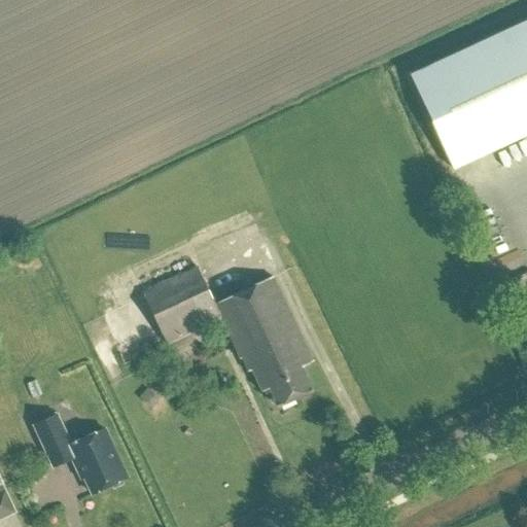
[(526,20),(409,75),(453,170),(526,135),(526,20)]
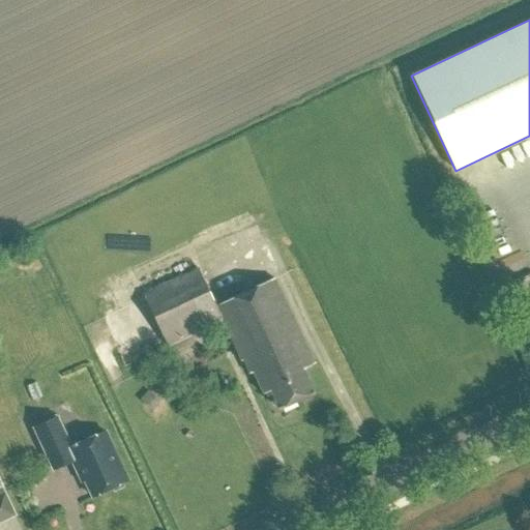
[(144,296),(168,348),(224,322),(242,362),(244,361),(251,374),(254,373),(264,395),(270,392),(280,411),(313,395),(302,372),(314,365),(274,281),(215,307),(199,270),(144,296)]
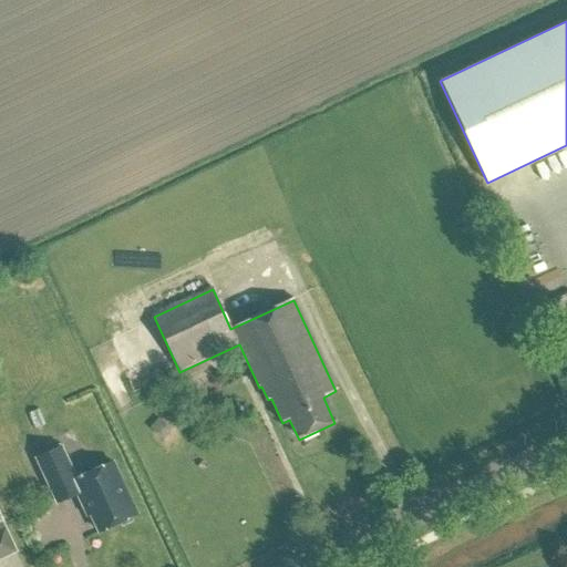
[(91,515),(100,533),(117,524),(123,525),(131,522),(133,517),(137,515),(113,463),(76,480),(61,447),(37,459),(58,504),(78,494),(88,516),(91,515)]
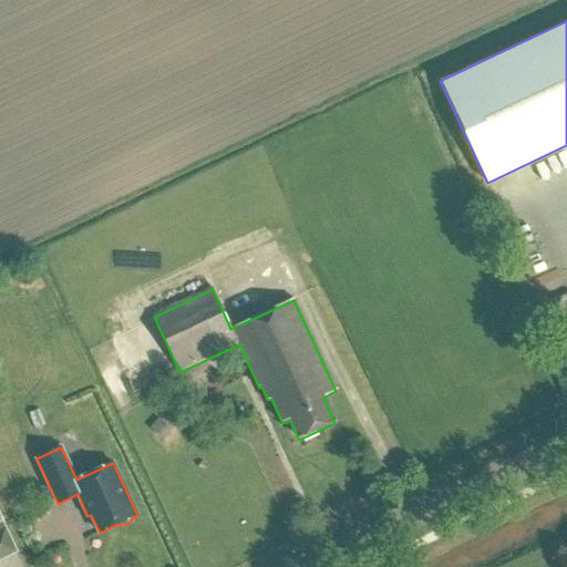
[(0,558),(16,552),(0,517),(0,558)]
